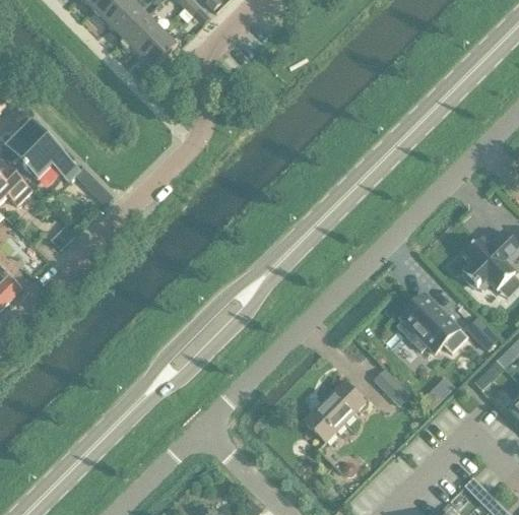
[(84,0),(93,9),(103,0),(84,0)]
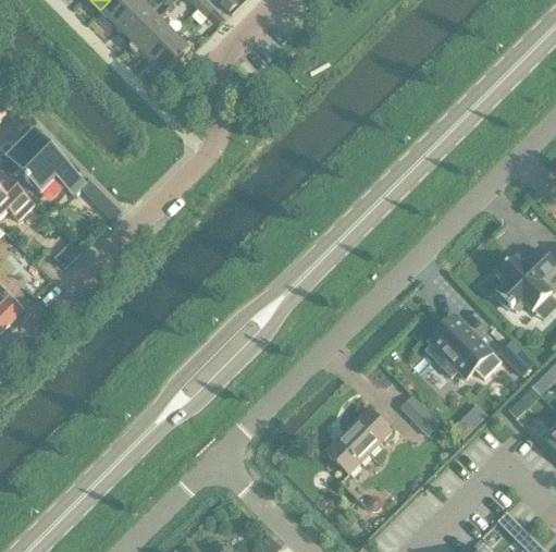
[(116,26),(141,0),(110,0),(100,10),(116,26)]
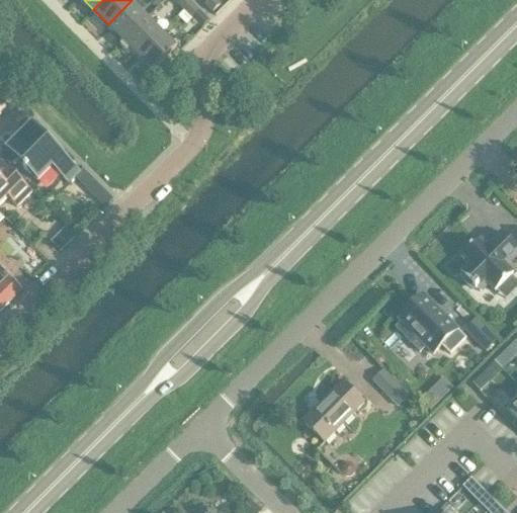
[(122,38),(147,15),(132,0),(108,24),(122,38)]
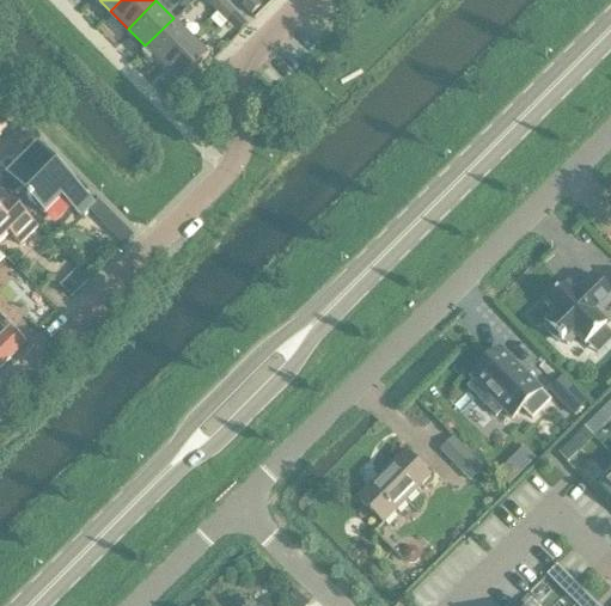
[(219,10),(227,0),(209,0),(219,10)]
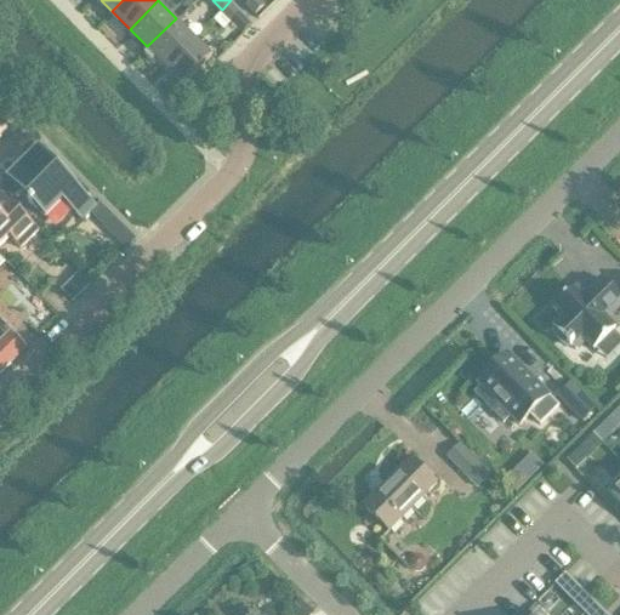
[(231,0),(222,10),(231,18),(240,9),(231,0)]
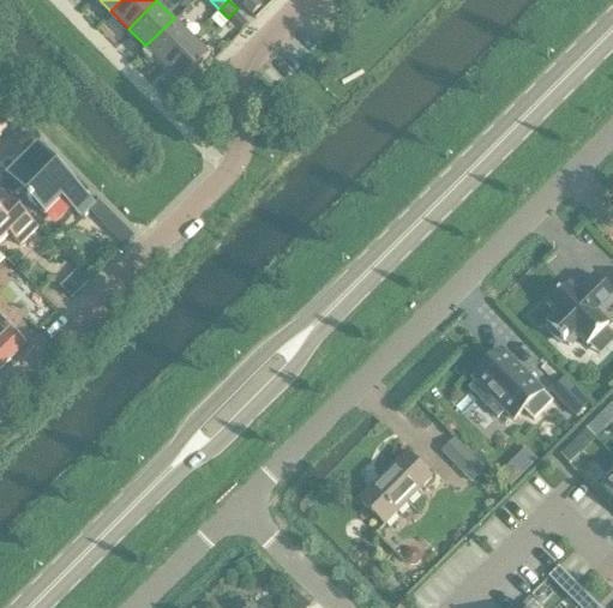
[(246,0),(244,2),(253,11),(262,2),(259,0),(246,0)]
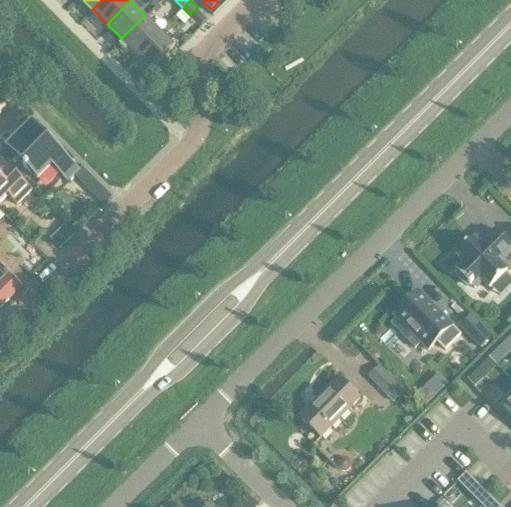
[(136,53),(159,29),(145,15),(121,38),(136,53)]
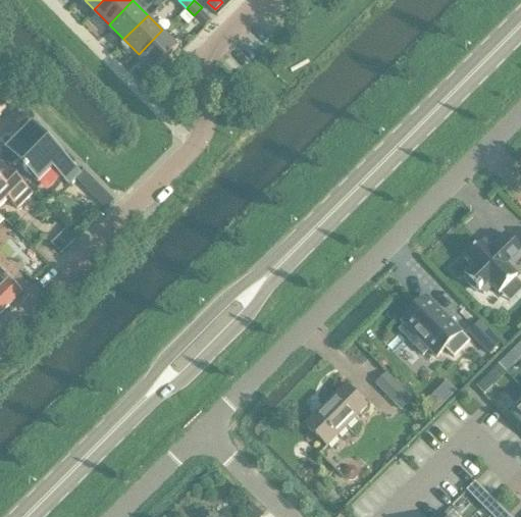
[(162,30),(139,54),(154,69),(177,46),(162,30)]
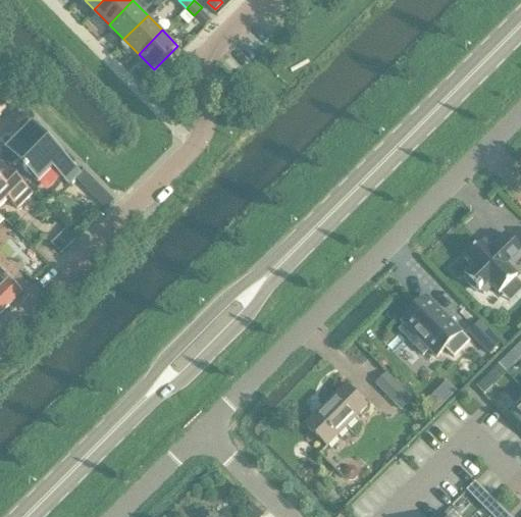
[(10,164),(16,157),(24,166),(23,166),(27,169),(28,168),(38,178),(52,164),(69,182),(74,177),(86,188),(95,178),(84,167),(81,170),(32,122),(23,131),(25,132),(17,139),(16,138),(6,148),(0,154),(10,164)]
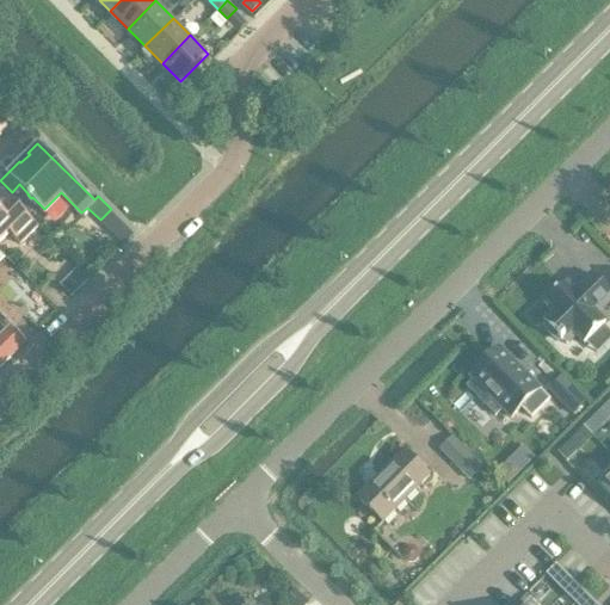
[(0,239),(10,229),(20,241),(38,223),(2,187),(0,189),(0,239)]
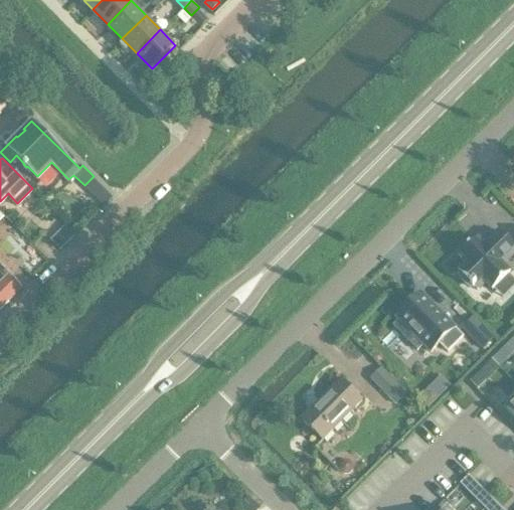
[(84,185),(104,205),(104,204),(113,195),(94,176),(84,185)]
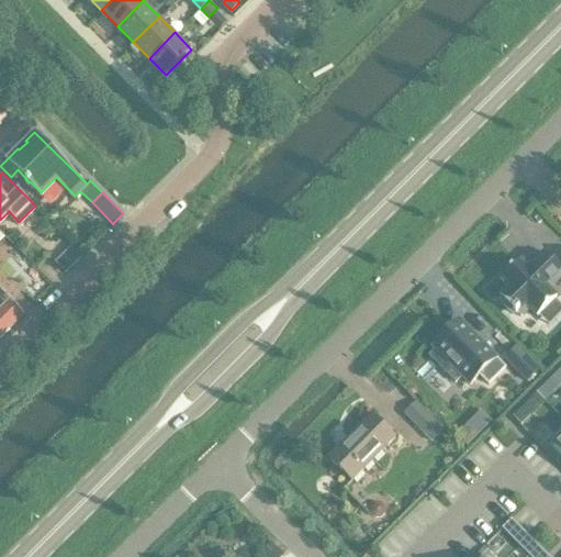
[(54,260),(65,271),(79,257),(68,246),(54,260)]
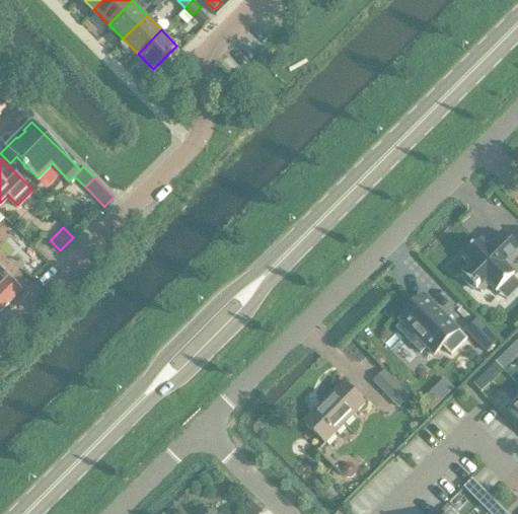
[(505,267),(517,253),(517,247),(502,231),(486,247),(478,240),(462,257),(469,264),(461,272),(463,274),(460,276),(472,289),(473,287),(475,289),(477,287),(481,291),(489,283),(496,291),(513,274),(505,267)]
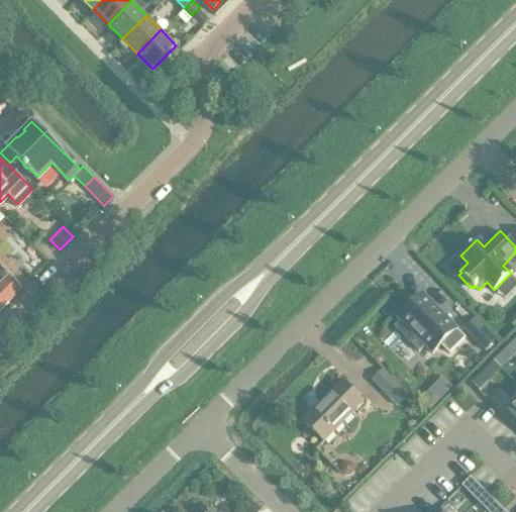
[(7,273),(0,280),(0,307),(21,287),(7,273)]
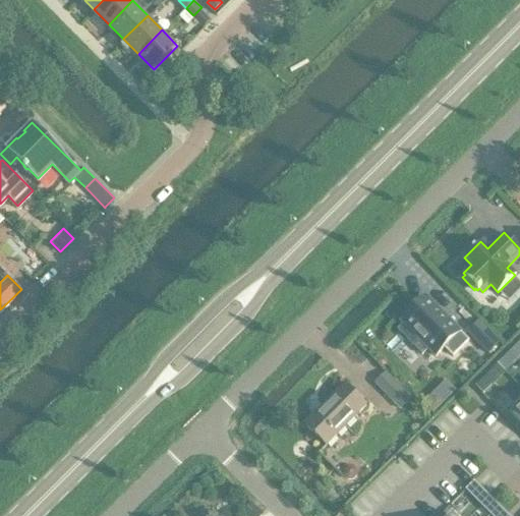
[(424,295),(400,319),(412,331),(406,336),(421,351),(426,345),(435,353),(444,345),(452,353),(467,338),(424,295)]
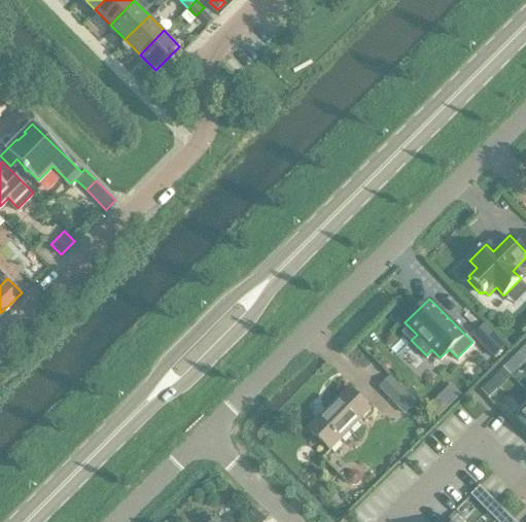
[(484,321),(471,334),(491,353),(503,342),(484,321)]
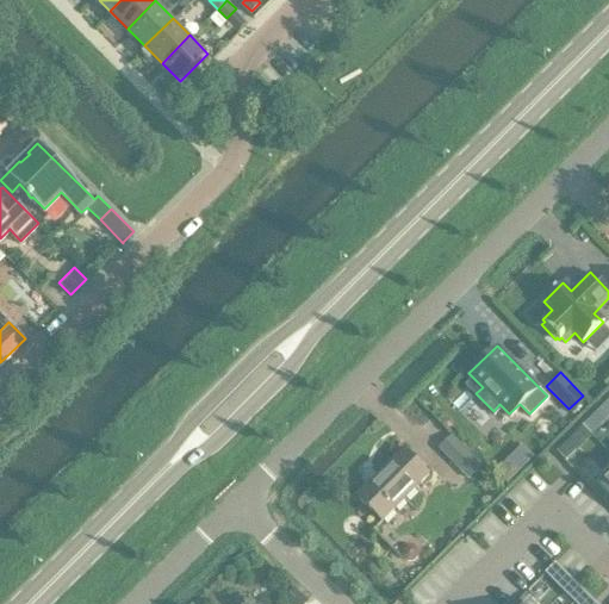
[(608,410),(602,403),(591,415),(600,423),(608,412),(608,410)]
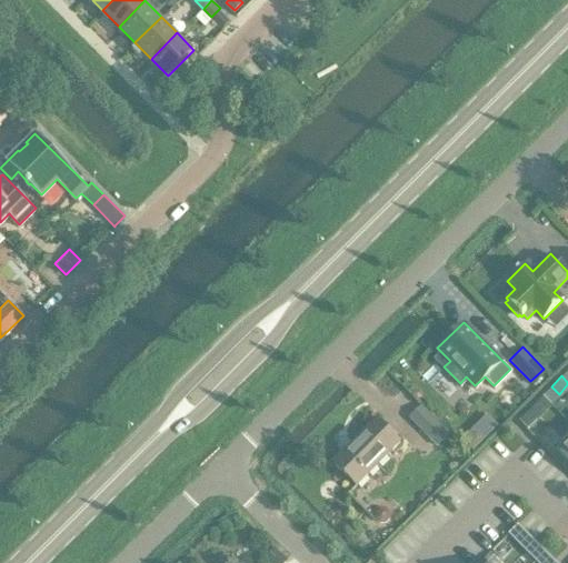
[(449,432),(420,404),(407,416),(436,445),(449,432)]
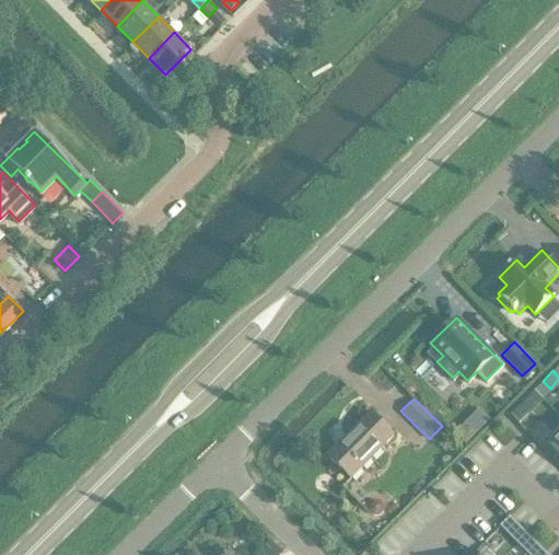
[(521,403),(510,413),(517,420),(528,411),(521,403)]
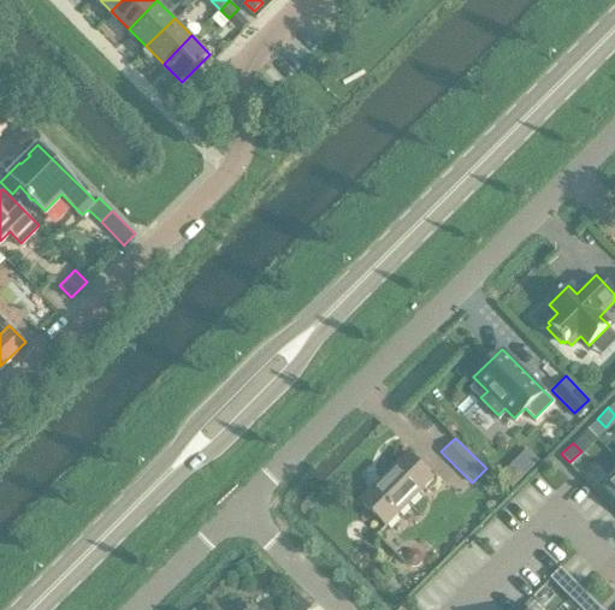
[(432,477),(407,451),(359,498),(384,525),(432,477)]
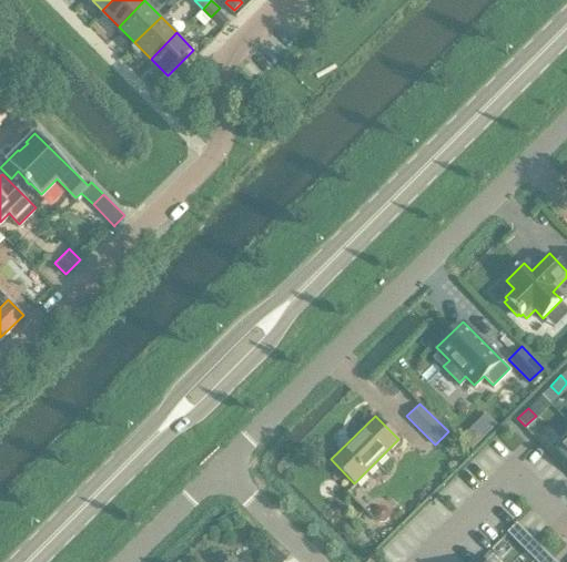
[(472,423),(459,436),(469,447),(483,435),(472,423)]
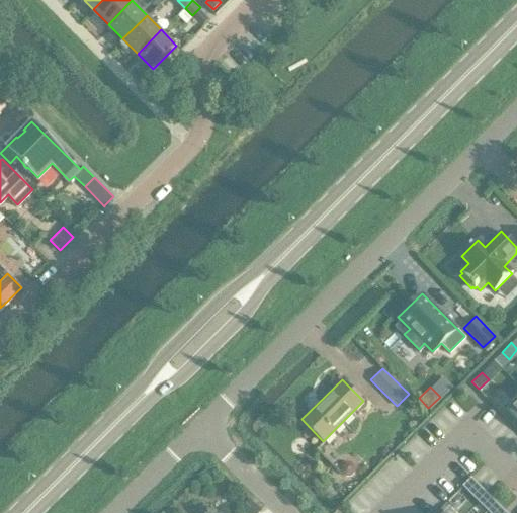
[(516,395),(505,407),(516,418),(516,395)]
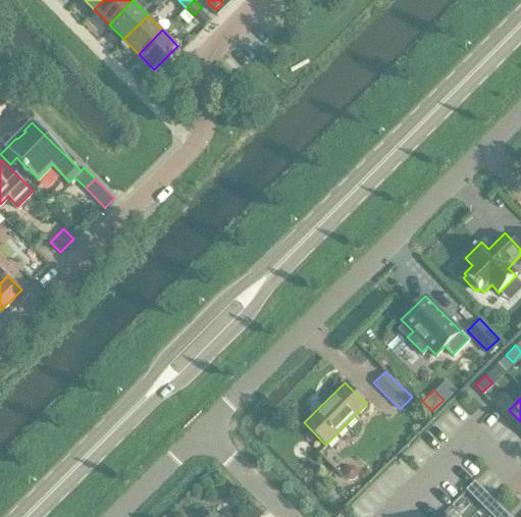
[(347,464),(343,468),(343,473),(347,477),(353,477),(357,473),(356,467),(352,463),(347,464)]
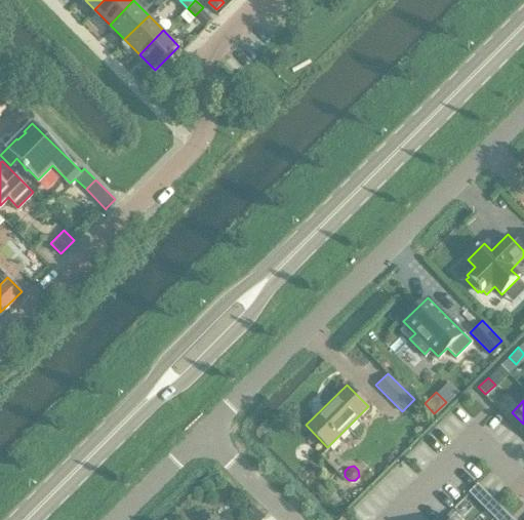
[(492,497),(483,507),(493,516),(501,508),(492,497)]
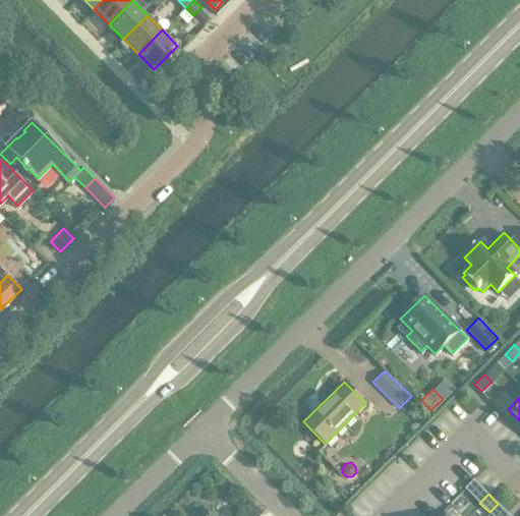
[(249,500),(241,509),(248,515),(256,515),(262,512),(262,511),(249,500)]
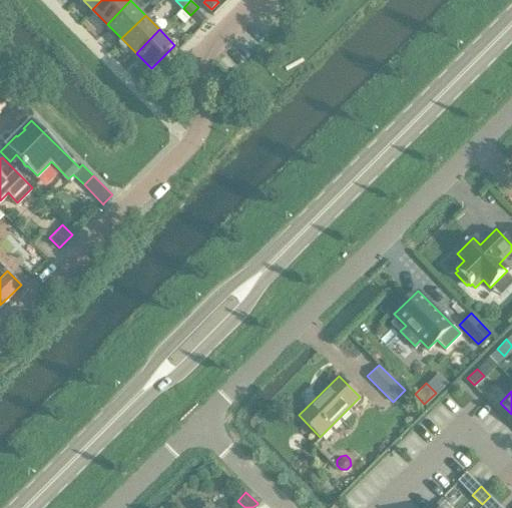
[(490,496),(482,504),(485,507),(497,507),(500,506),(490,496)]
